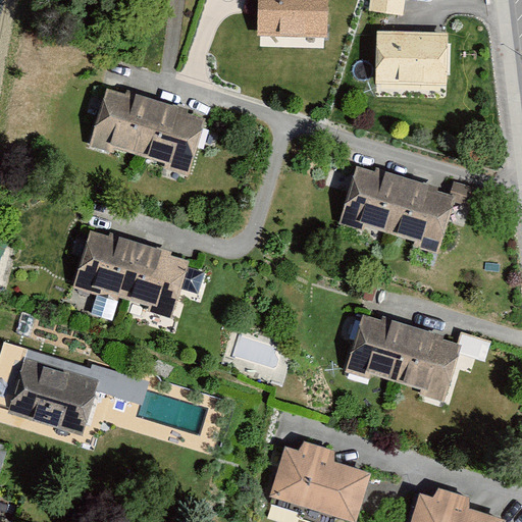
[(327,0),(258,0),(257,36),(326,38),(327,0)]
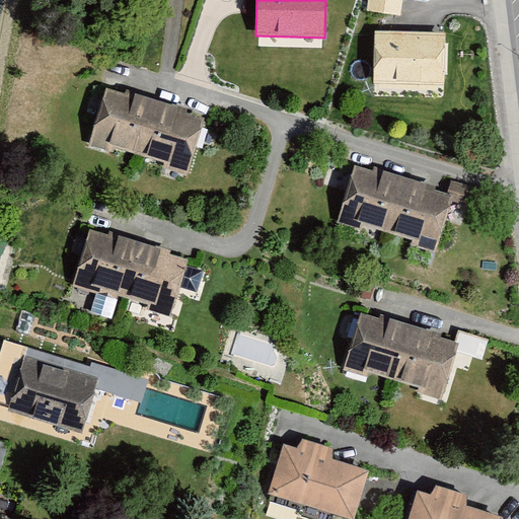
[(403,0),(367,0),(366,11),(401,16),(403,0)]
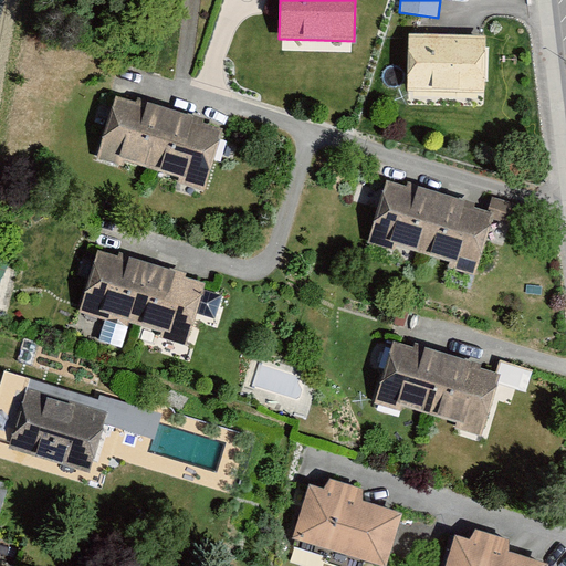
[(485,37),(408,34),(406,90),(483,93),(485,37)]
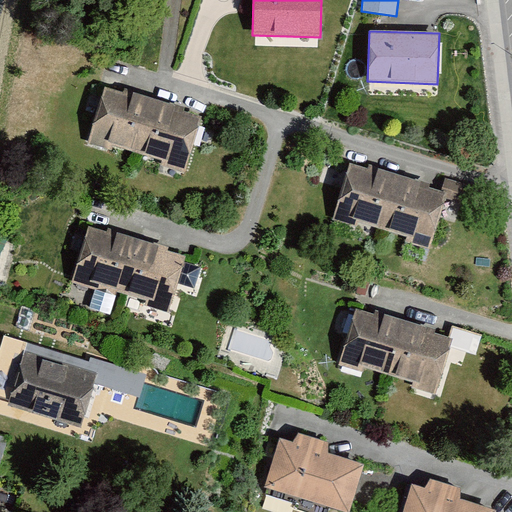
[(105,86),(88,145),(185,174),(203,115),(105,86)]
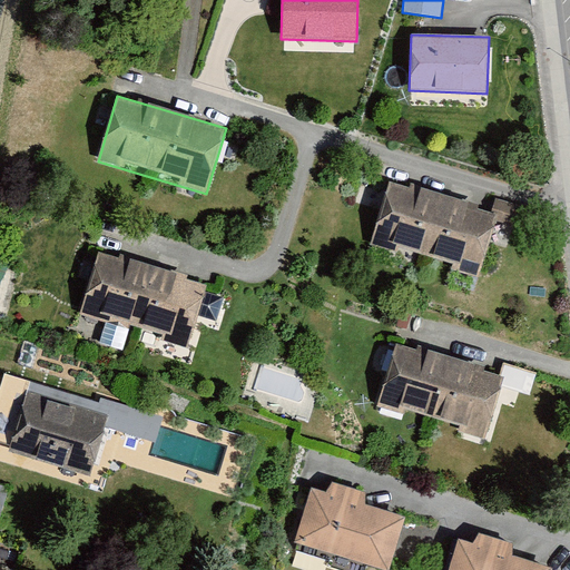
[(391,178),(370,245),(479,278),(499,212),(391,178)]
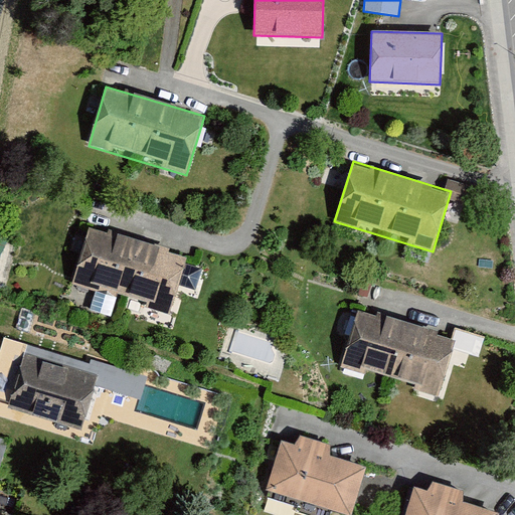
[(187,259),(89,228),(71,285),(171,314),(187,259)]
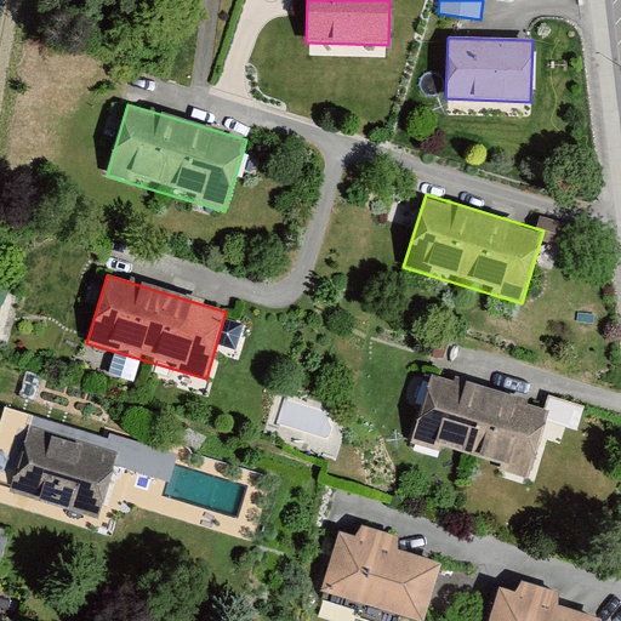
[(432,369),(409,443),(530,479),(552,406),(432,369)]
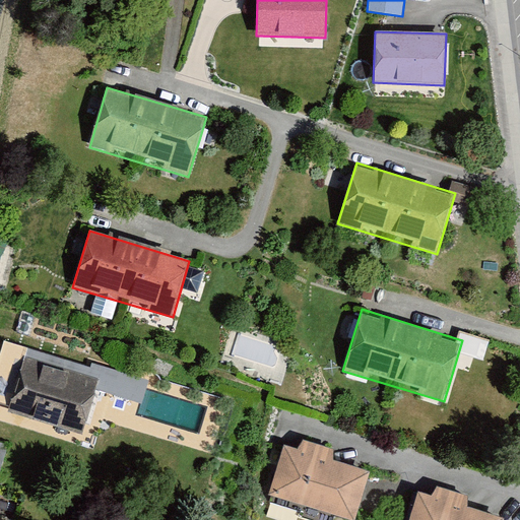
[(99,378),(24,358),(9,411),(83,432),(99,378)]
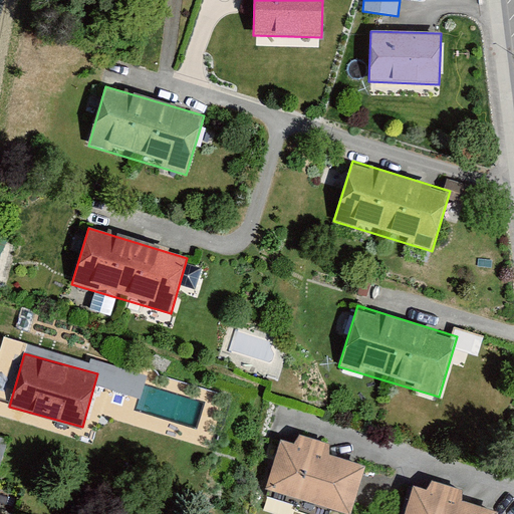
[(0,468),(8,441),(0,438),(0,468)]
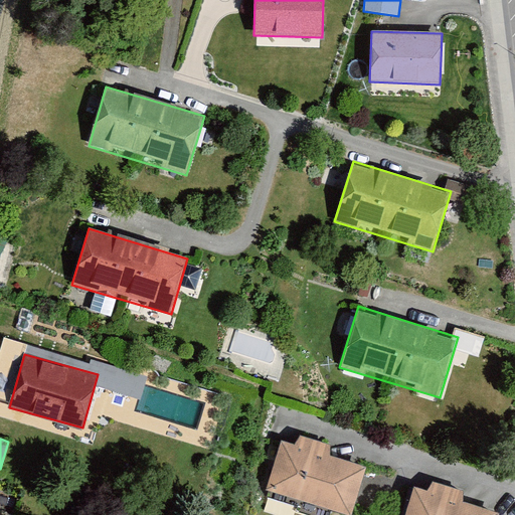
[(267,492),(347,514),(351,514),(365,468),(281,444),(267,492)]
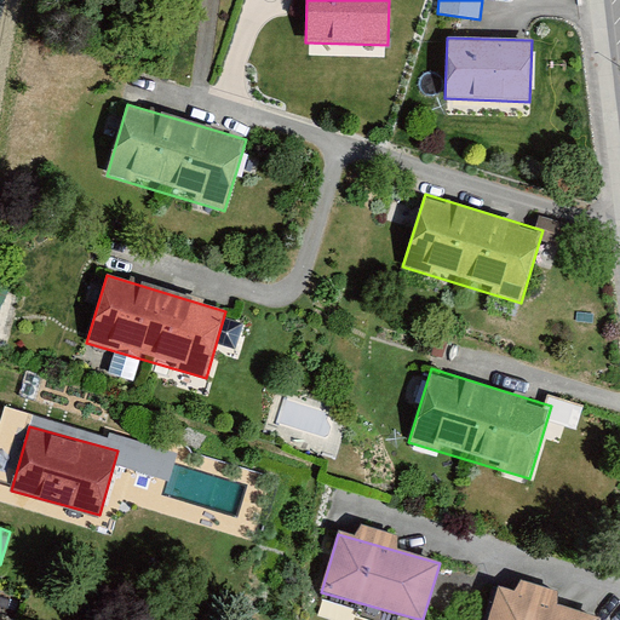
[(499,587),(488,619),(601,619),(499,587)]
